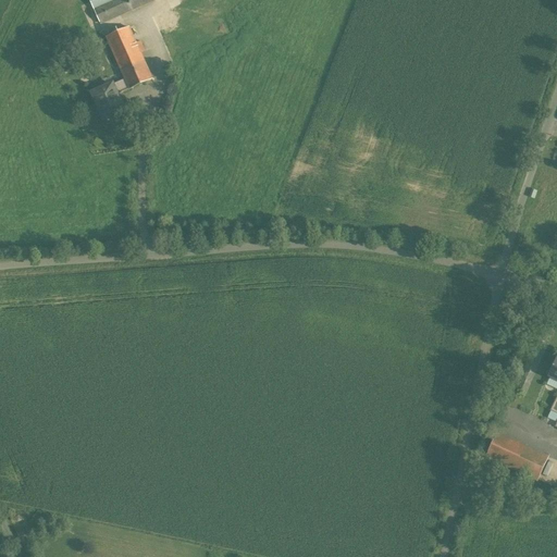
[(89,0),(94,9),(113,0),(89,0)]
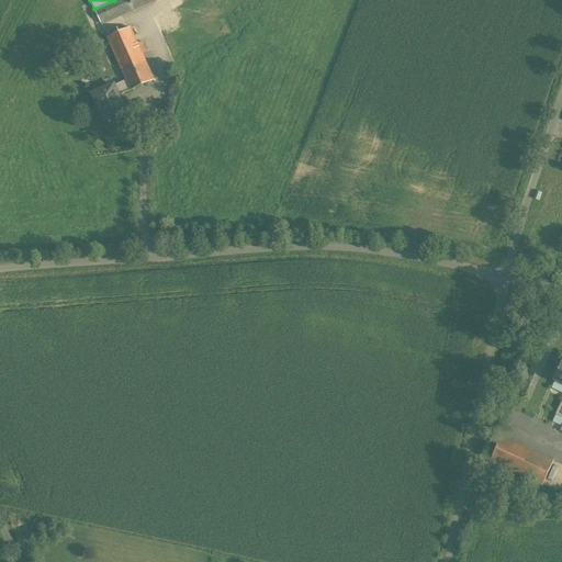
[(114,0),(94,9),(101,24),(153,0),(114,0)]
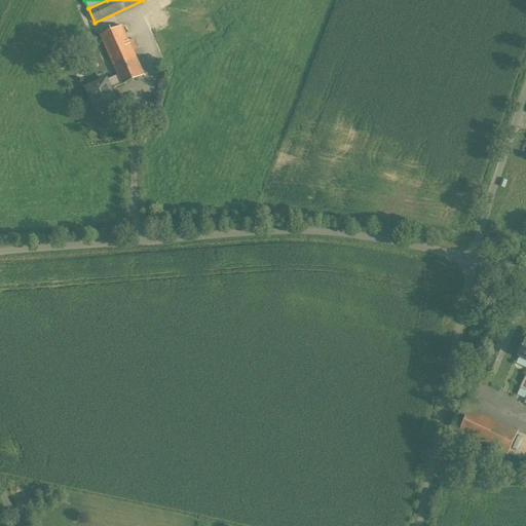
[(122,26),(101,35),(118,74),(122,84),(144,74),(133,50),(138,48),(133,39),(128,41),(122,26)]
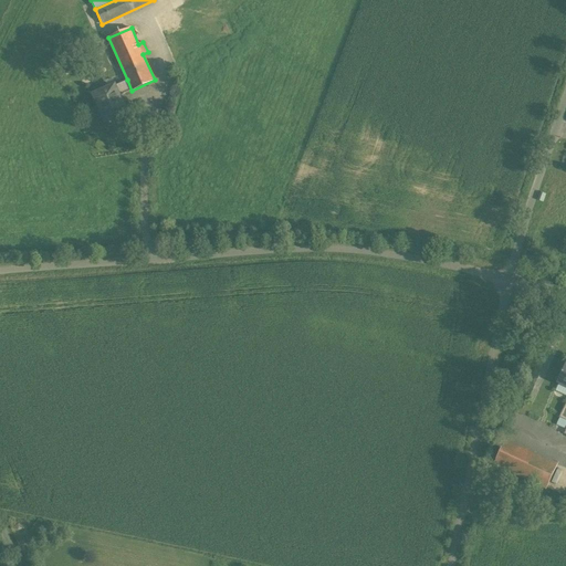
[(114,85),(94,94),(106,121),(126,112),(119,96),(132,91),(127,80),(114,85)]
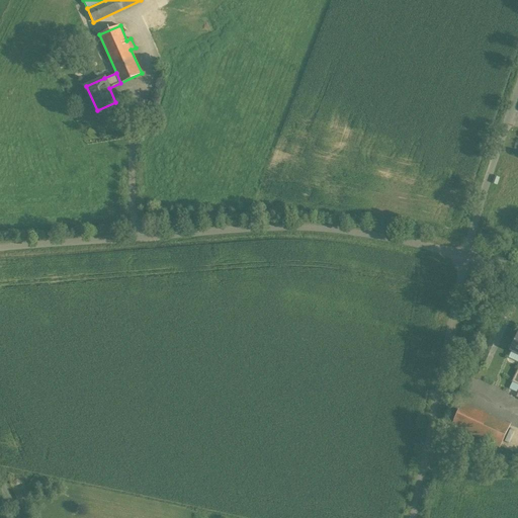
[(510,425),(462,403),(452,425),(500,447),(510,425)]
